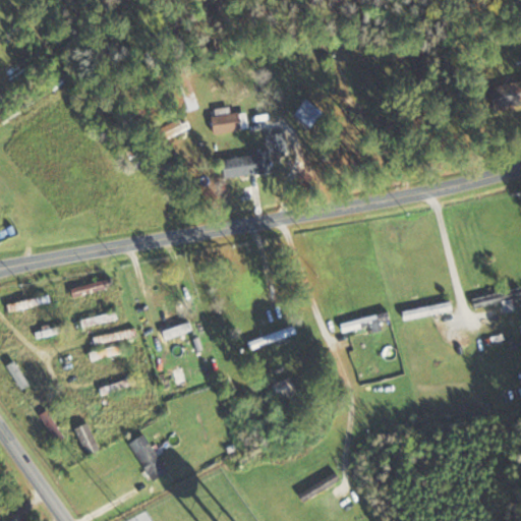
[(170,81),(180,113),(197,108),(188,75),(170,81)]
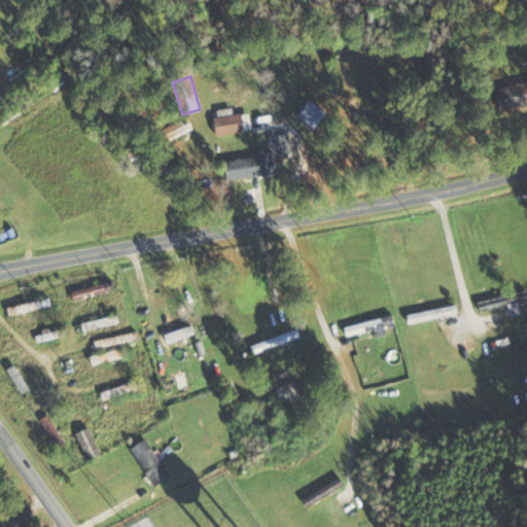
[(498,111),(526,105),(526,82),(493,90),(498,111)]
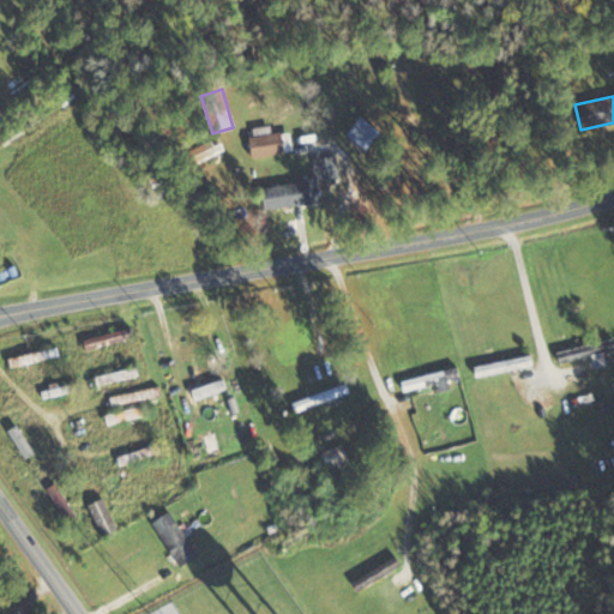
[(344,138),(366,149),(378,127),(356,115),(344,138)]
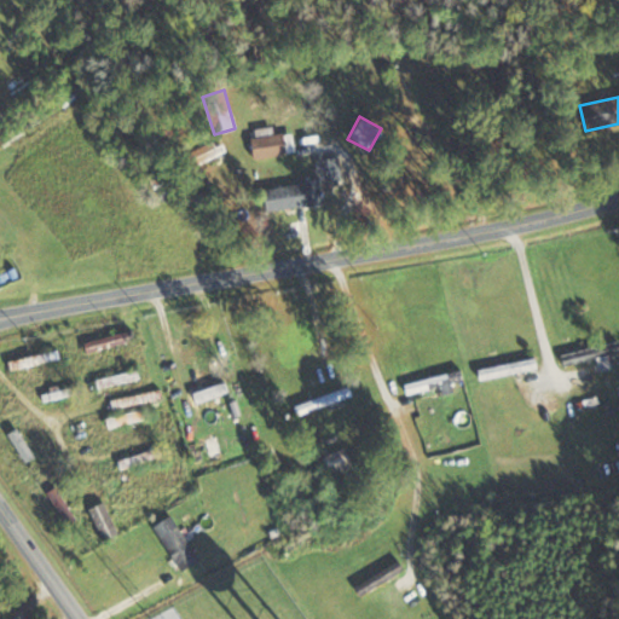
[(252,131),(252,157),(284,157),(284,131),(252,131)]
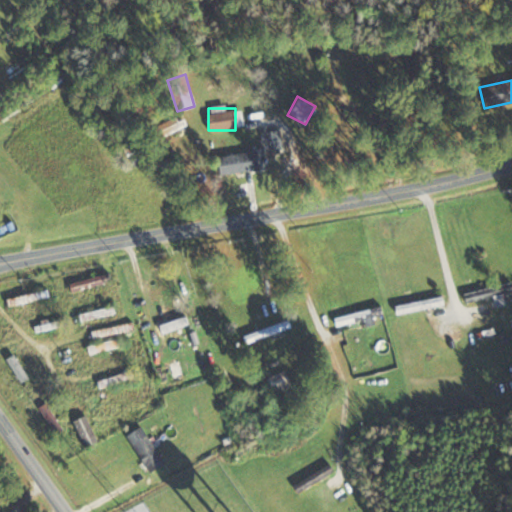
[(267,127),(265,112),(250,113),(252,128),(267,127)]
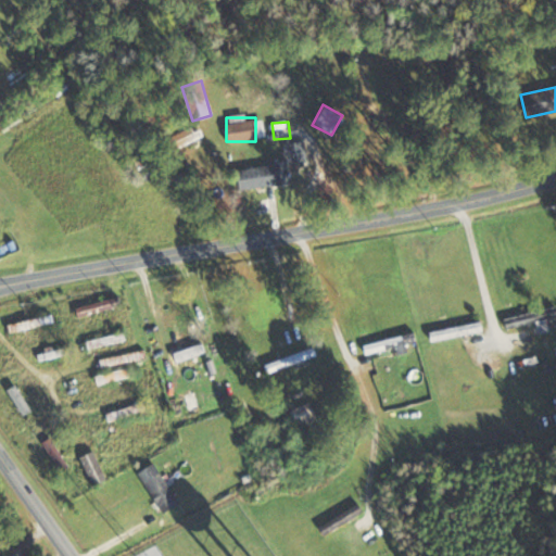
[(171,153),(204,142),(199,124),(164,135),(171,153)]
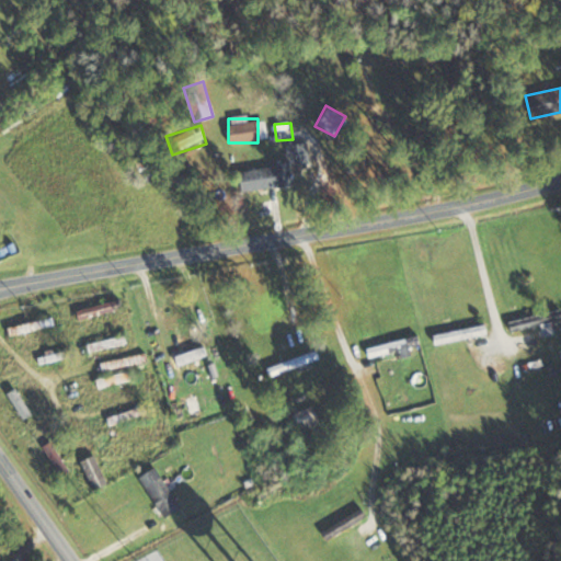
[(238,170),(240,192),(294,185),(293,170),(311,167),(308,142),(287,145),(289,163),(238,170)]
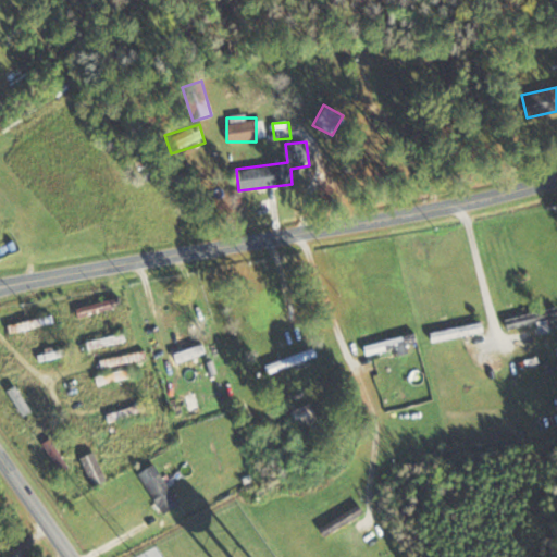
[(77,319),(119,307),(116,298),(75,309),(77,319)]
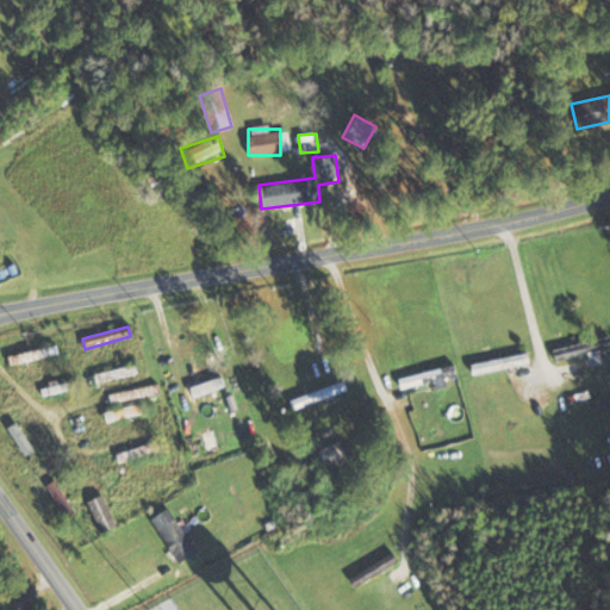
[(609,346),(607,335),(553,350),(555,362),(609,346)]
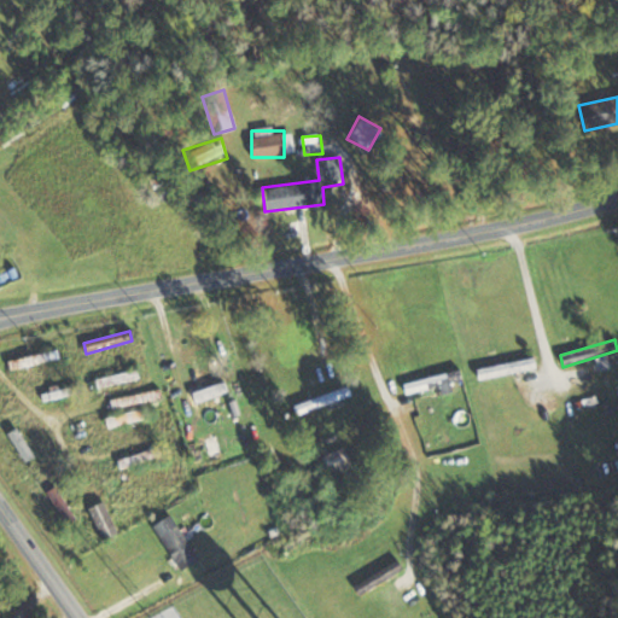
[(7,362),(11,372),(60,356),(58,347),(7,362)]
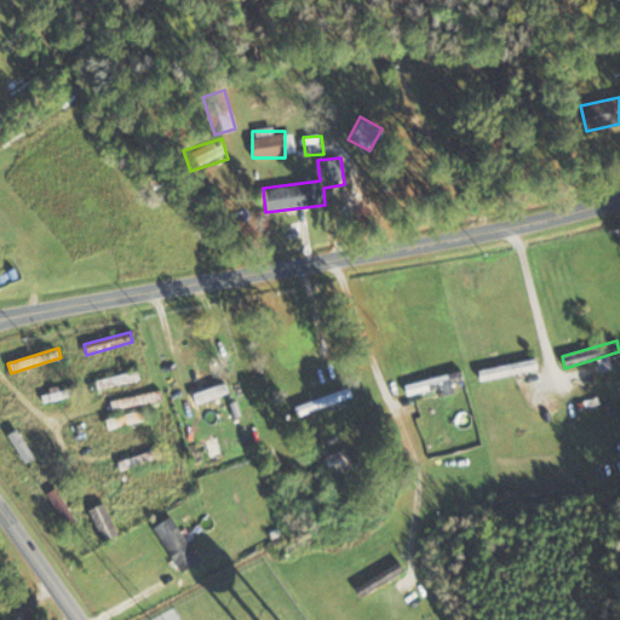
[(539,372),(538,361),(477,367),(478,379),(539,372)]
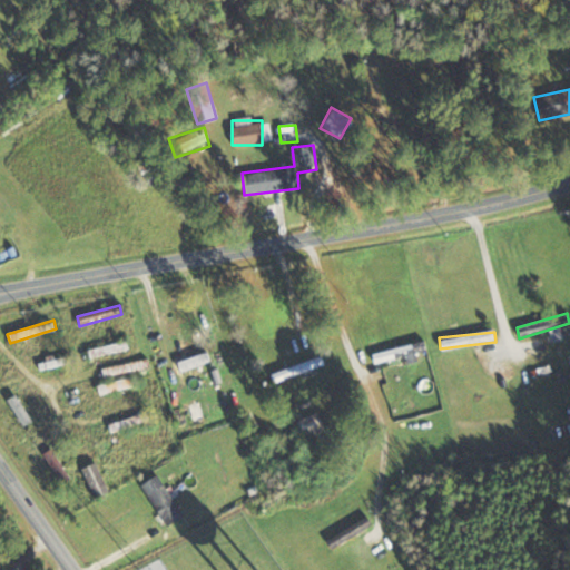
[(372,353),(374,364),(430,352),(426,340),(372,353)]
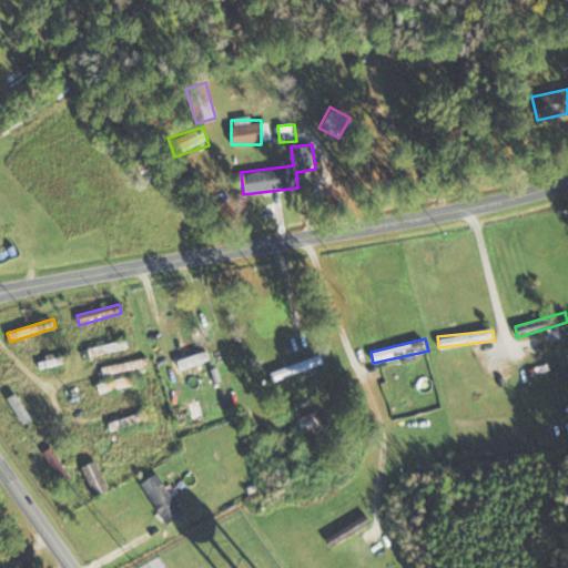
[(130,350),(128,341),(88,347),(89,356),(130,350)]
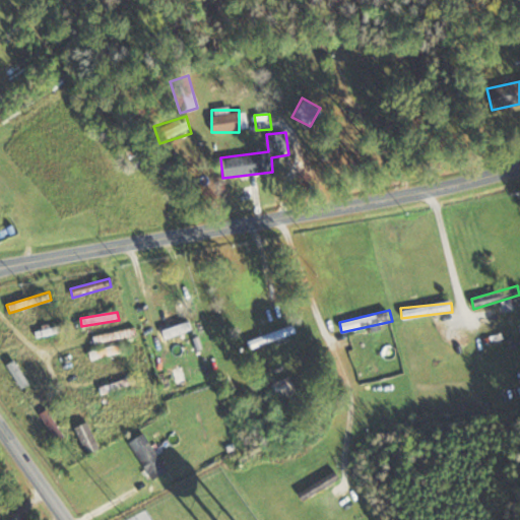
[(155,322),(157,331),(197,321),(195,312),(155,322)]
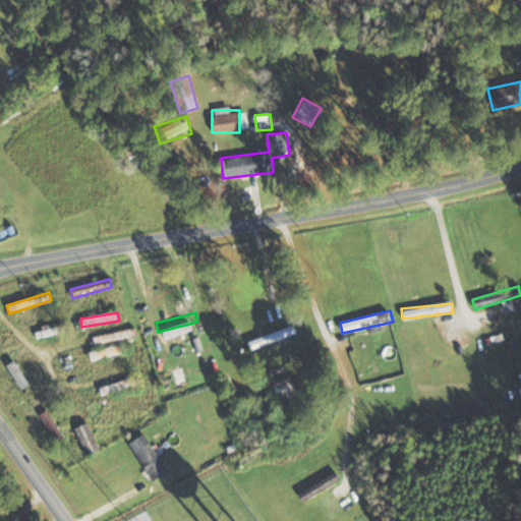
[(298,334),(294,325),(246,342),(249,351),(298,334)]
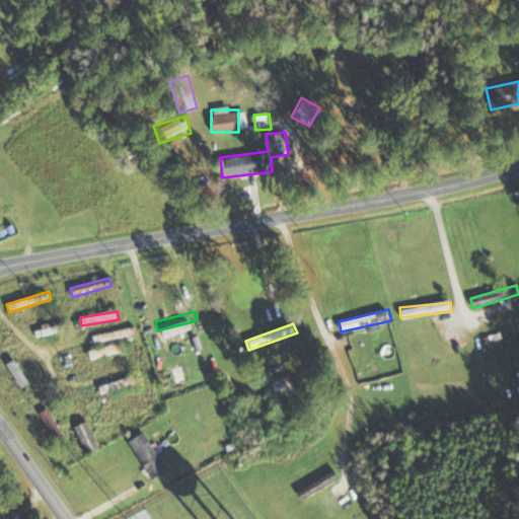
[(35,330),(36,337),(50,334),(49,327),(35,330)]
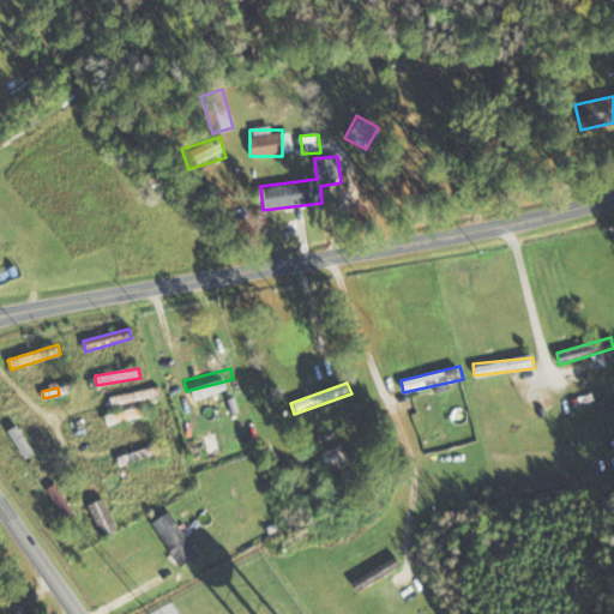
[(107,427),(146,416),(144,405),(103,415),(107,427)]
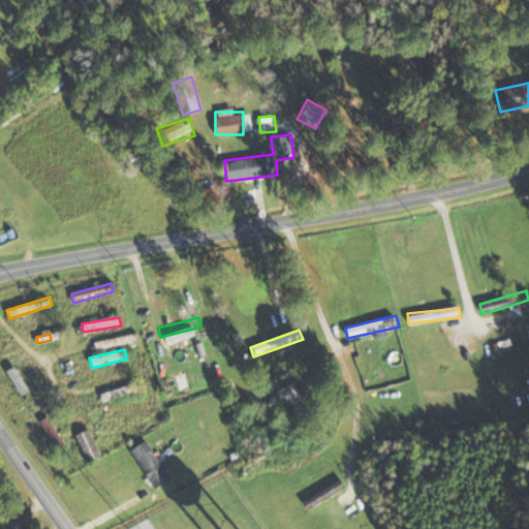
[(6,370),(19,395),(28,391),(16,366),(6,370)]
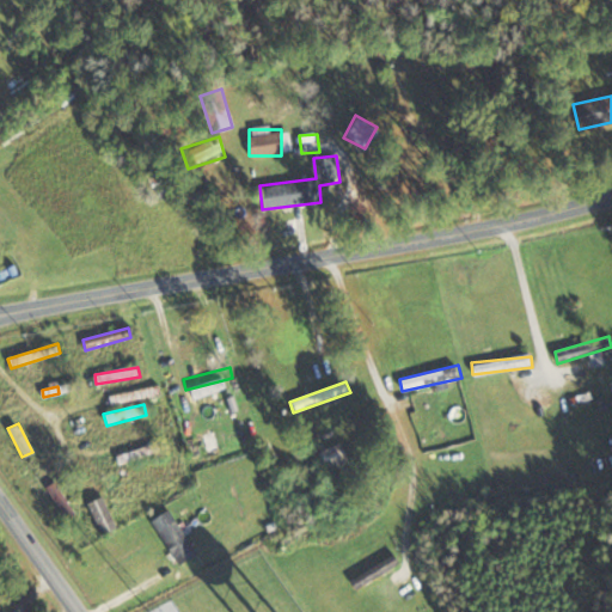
[(204,434),(210,452),(220,448),(214,432),(204,434)]
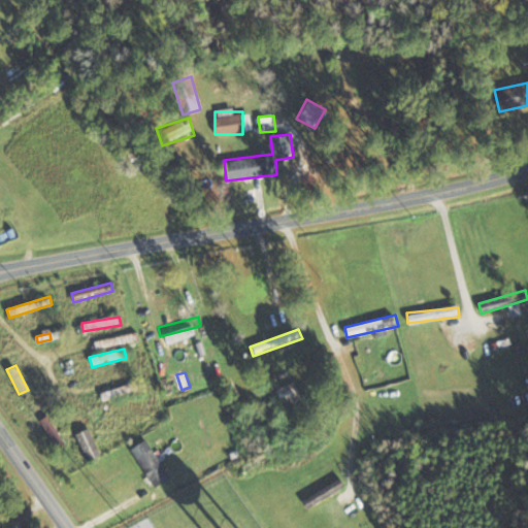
[(138,389),(135,381),(100,394),(103,403),(138,389)]
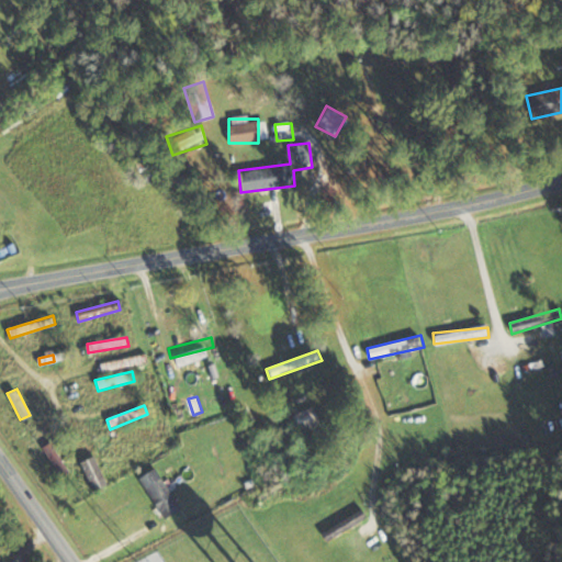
[(317,425),(311,408),(294,415),(301,431),(317,425)]
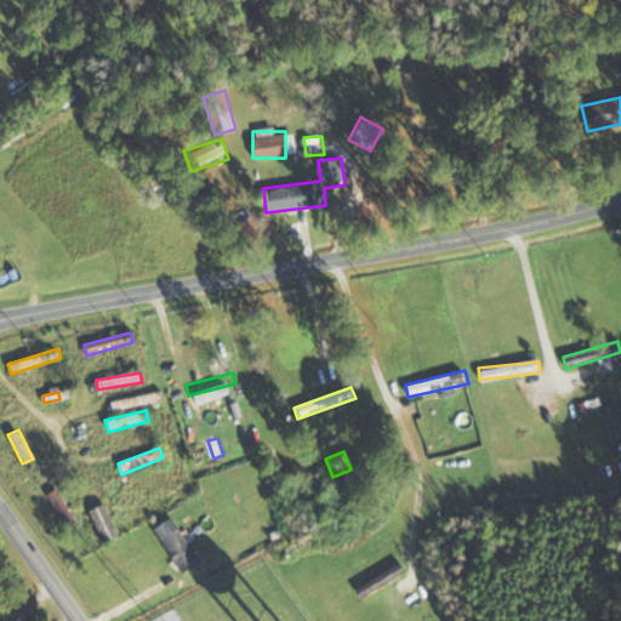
[(61,485),(47,494),(68,525),(78,519),(70,508),(83,501),(66,474),(57,480),(61,485)]
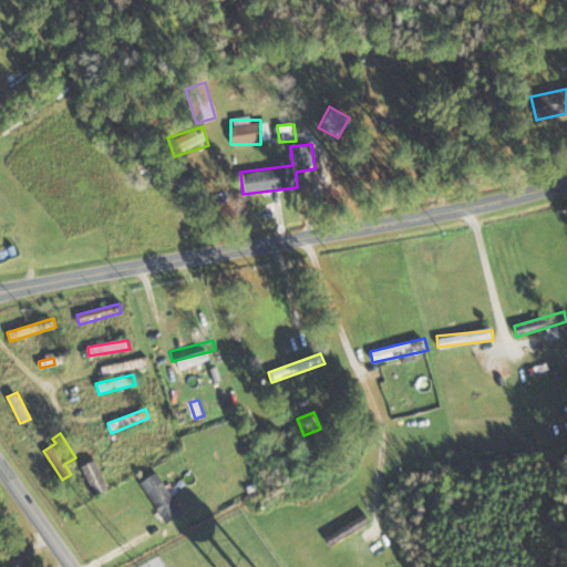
[(110,488),(95,460),(80,466),(94,496),(110,488)]
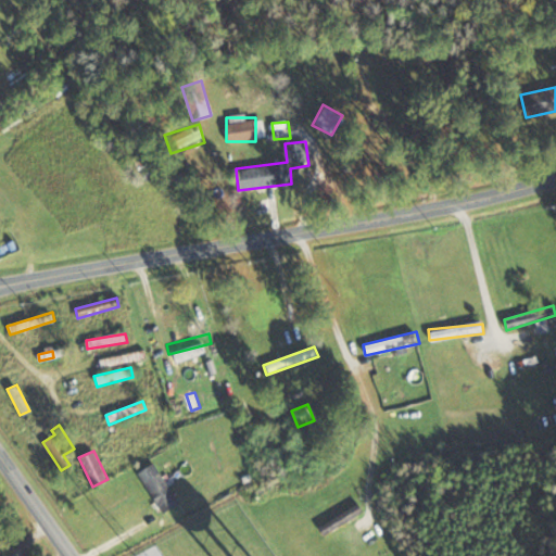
[(137,474),(162,514),(179,503),(153,463),(137,474)]
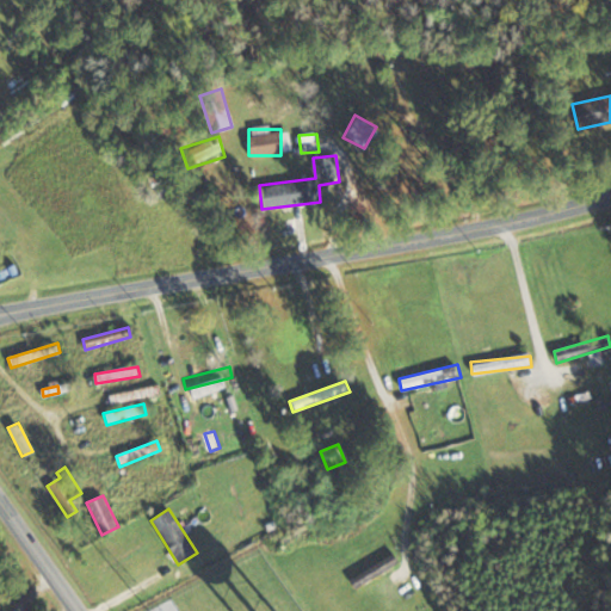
[(350,579),(356,590),(400,563),(393,554),(350,579)]
